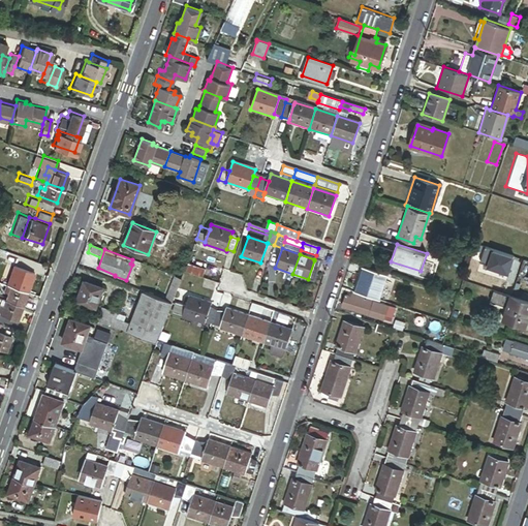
[(471,257),(465,255),(462,266),(467,268),(471,257)]
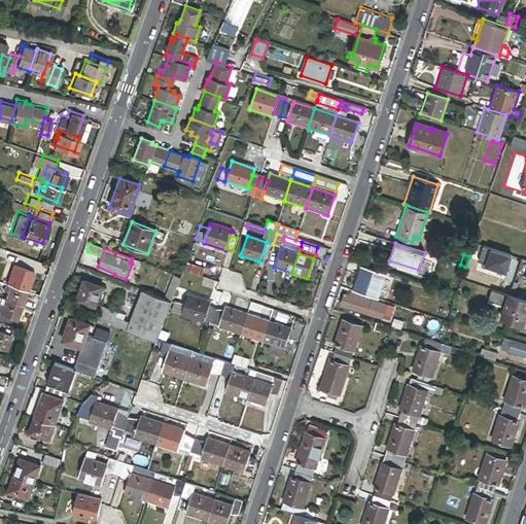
[(525,274),(525,258),(521,257),(516,271),(525,274)]
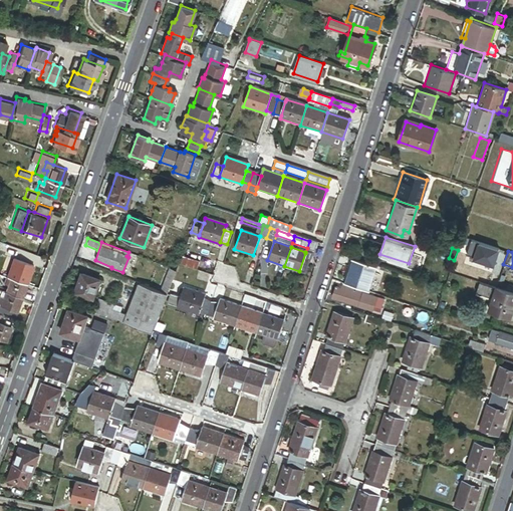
[(305,253),(299,271),(302,272),(308,254),(305,253)]
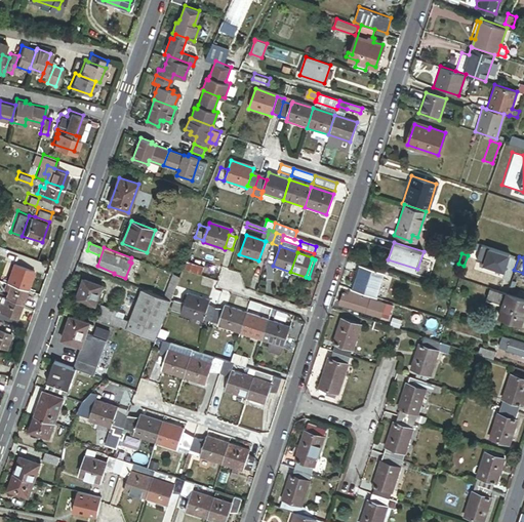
[(10,283),(26,288),(33,270),(12,263),(6,281),(10,283)]
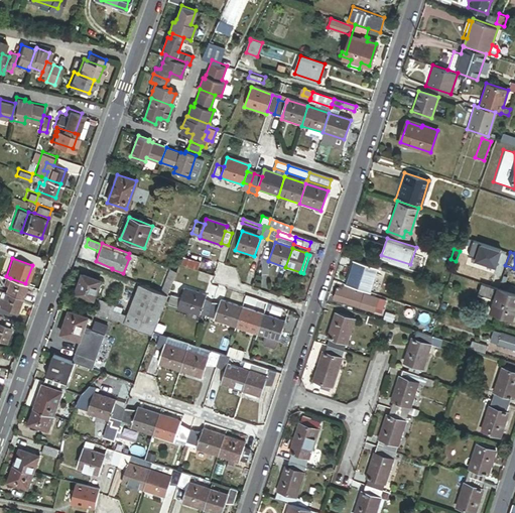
[(185,258),(182,265),(199,270),(201,263),(185,258)]
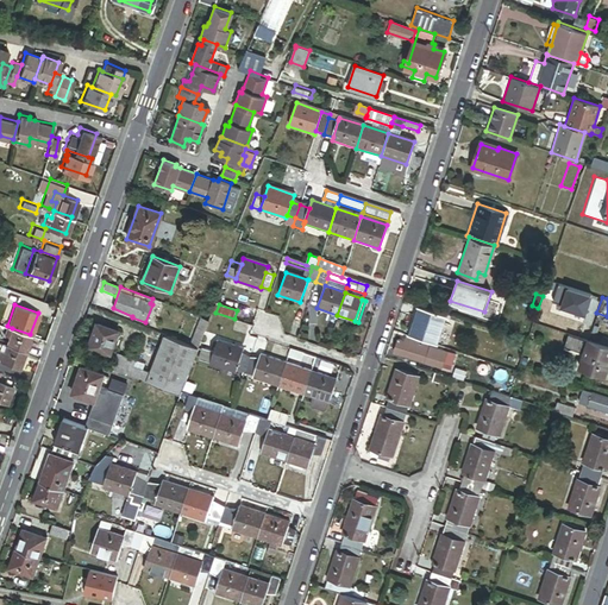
[(428,341),(439,345),(447,317),(420,308),(417,319),(422,321),(418,338),(428,341)]
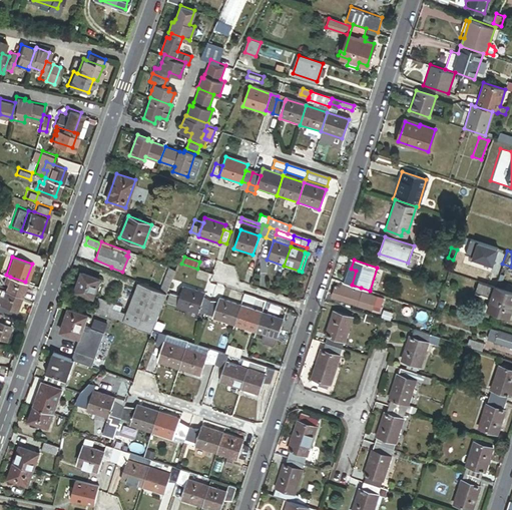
[(166,293),(175,270),(168,268),(160,291),(166,293)]
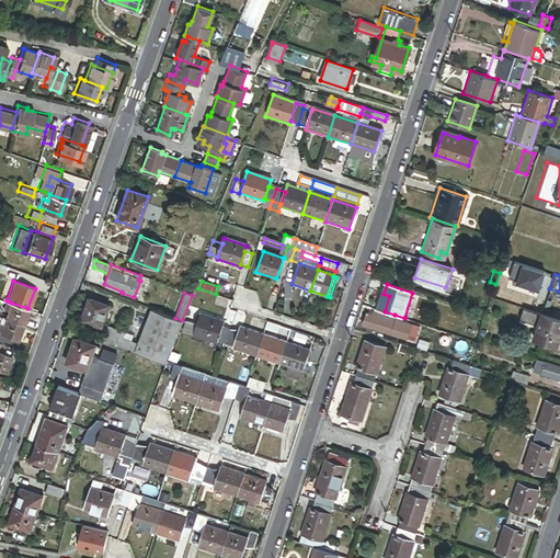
[(384,294),(378,309),(385,311),(389,296),(384,294)]
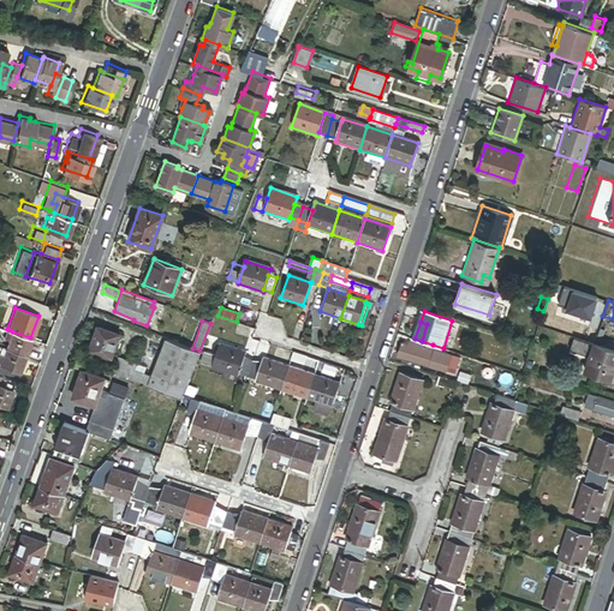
[(99,325),(90,348),(112,355),(119,333),(99,325)]
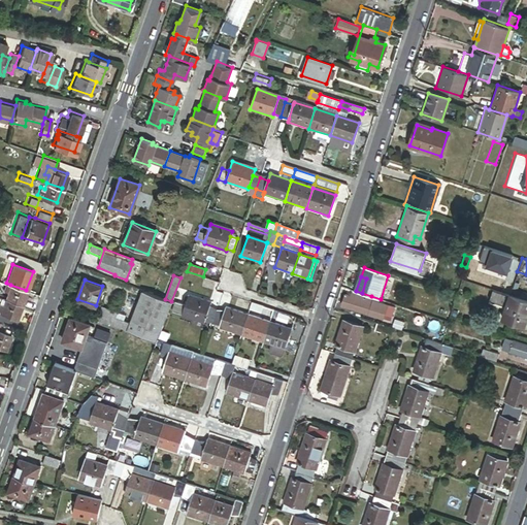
[(22,304),(26,290),(10,285),(8,292),(5,299),(22,304)]
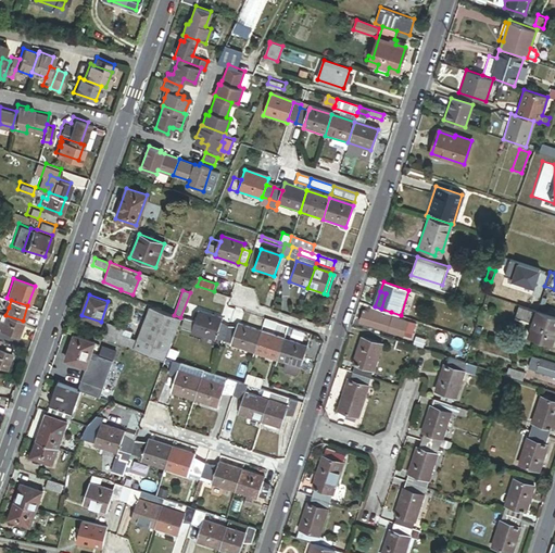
[(554,331),(554,316),(519,304),(515,317),(532,323),(528,336),(552,343),(554,331)]
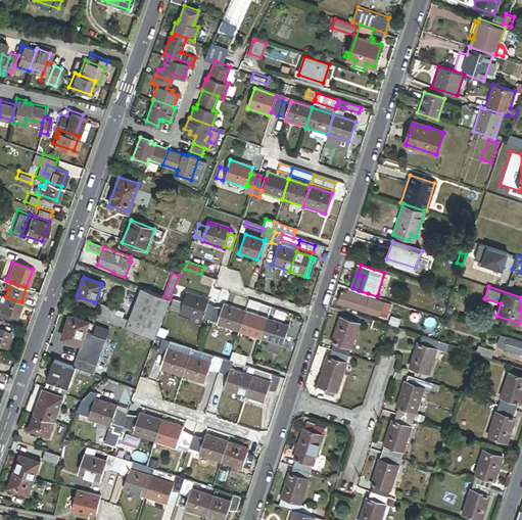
[(352,288),(350,287),(348,293),(344,291),(340,302),(382,316),(383,314),(386,302),(367,295),(368,293),(359,290),(352,288)]
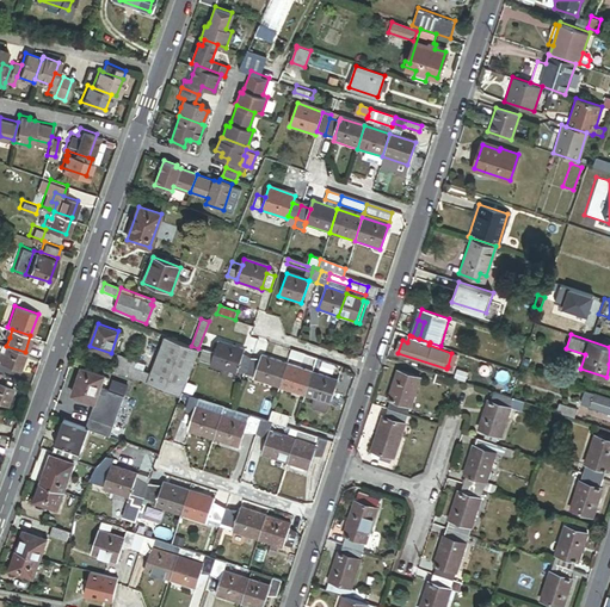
[(182,394),(198,348),(191,346),(166,336),(152,373),(127,364),(128,358),(118,353),(112,369),(182,395),(182,394)]
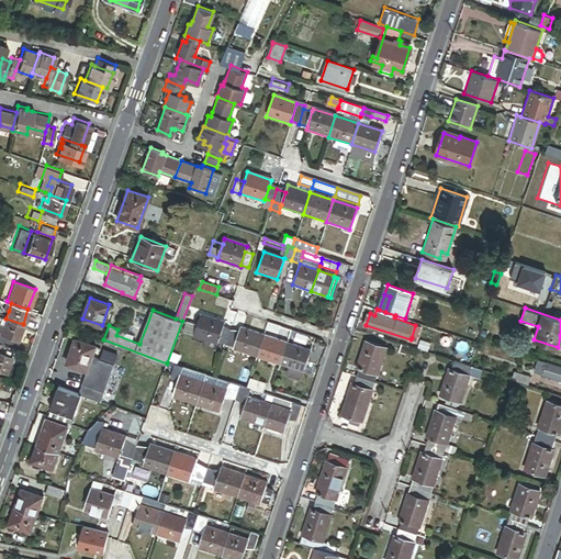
[(216,346),(216,343),(221,330),(223,324),(199,315),(195,326),(192,336),(192,337),(216,346)]
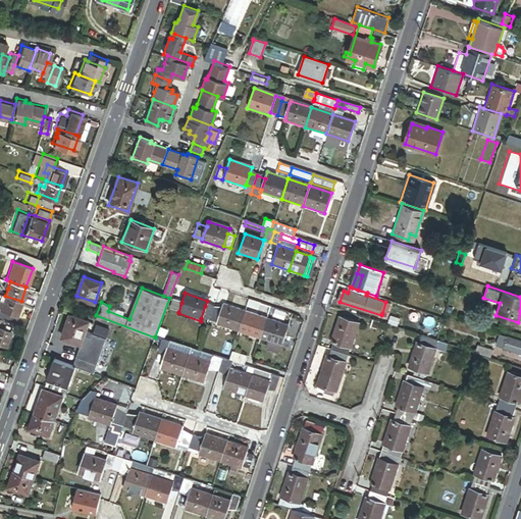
[(21,301),(5,296),(3,302),(0,300),(0,309),(16,315),(21,301)]
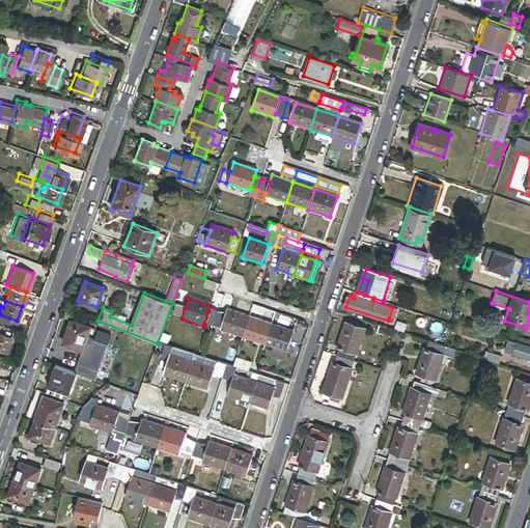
[(182,317),(185,308),(174,304),(171,314),(182,317)]
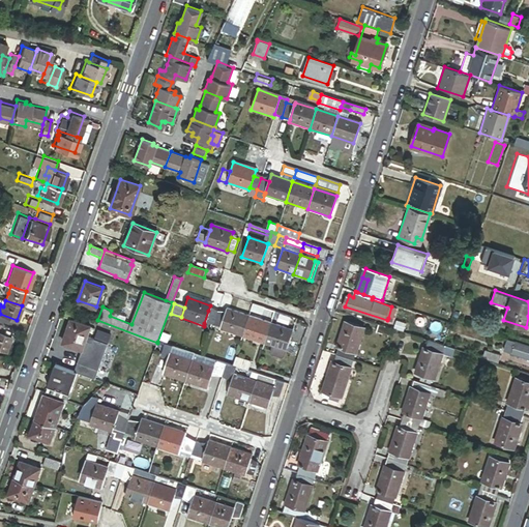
[(261,315),(263,310),(251,304),(250,311),(261,315)]
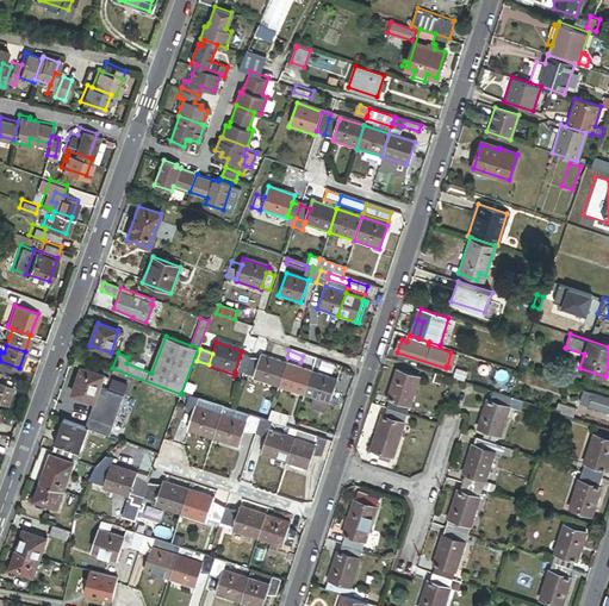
[(256,362),(252,378),(252,380),(277,388),(285,364),(259,356),(256,362)]
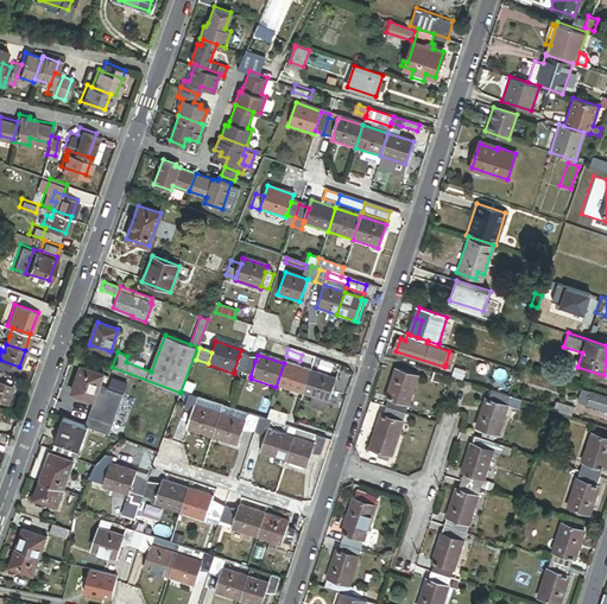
[(242,374),(247,358),(239,356),(234,370),(242,374)]
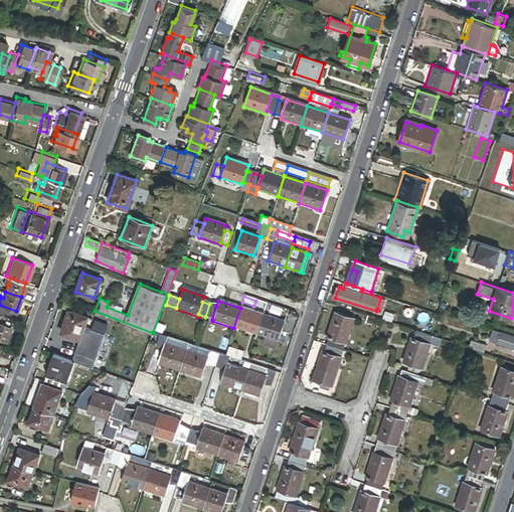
[(216,306),(209,304),(205,317),(212,319),(216,306)]
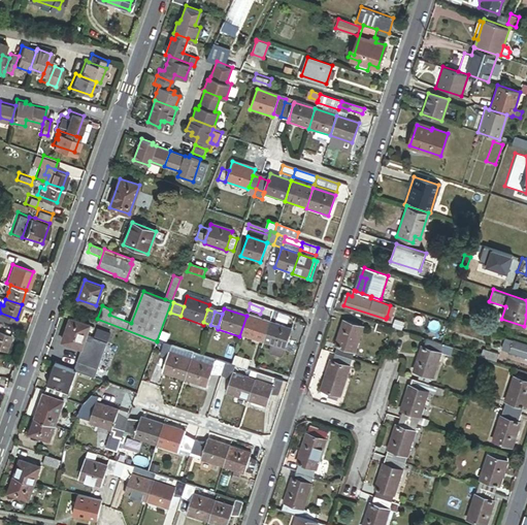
[(294,319),(272,312),(268,323),(291,330),(294,319)]
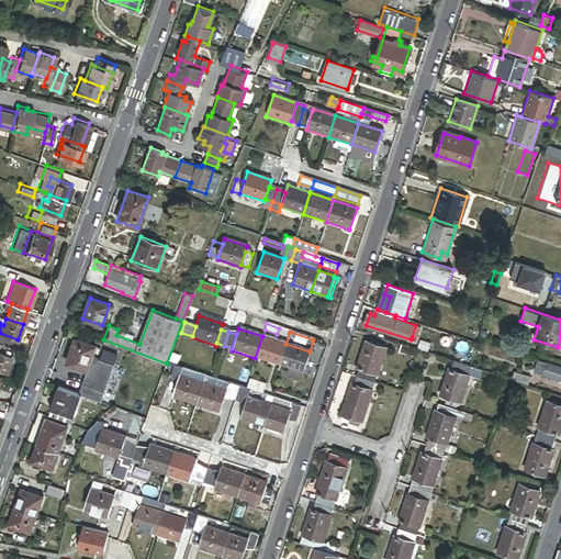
[(470,357),(475,342),(458,335),(453,347),(466,350),(463,355),(470,357)]
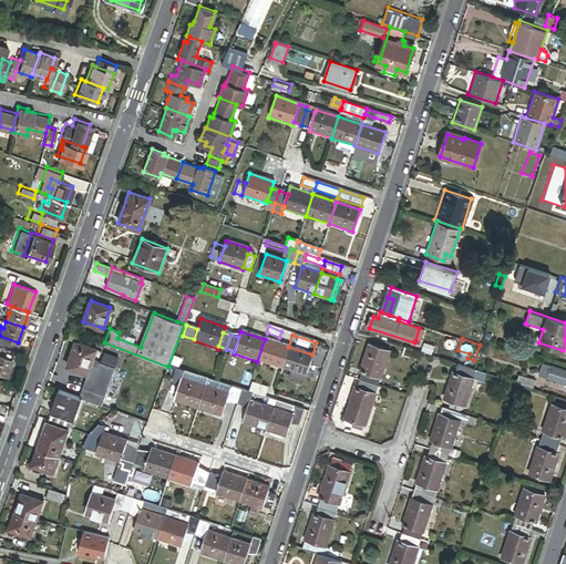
[(265,339),(257,361),(280,369),(288,347),(265,339)]
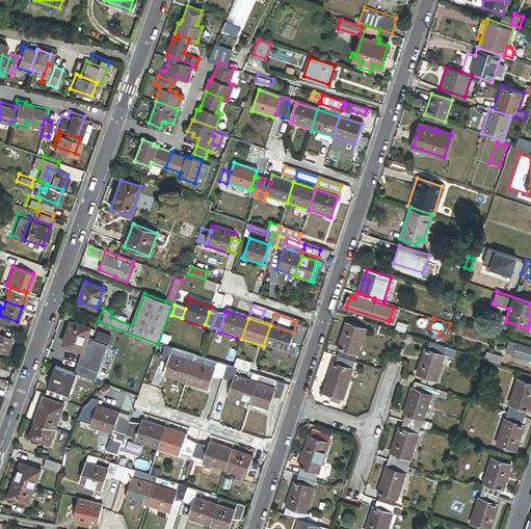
[(71,321),(62,344),(81,350),(85,338),(89,327),(71,321)]
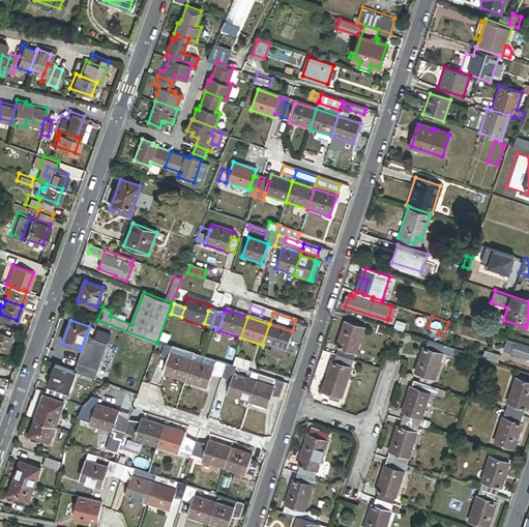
[(338,345),(340,345),(355,350),(356,351),(364,326),(345,320),(338,345)]
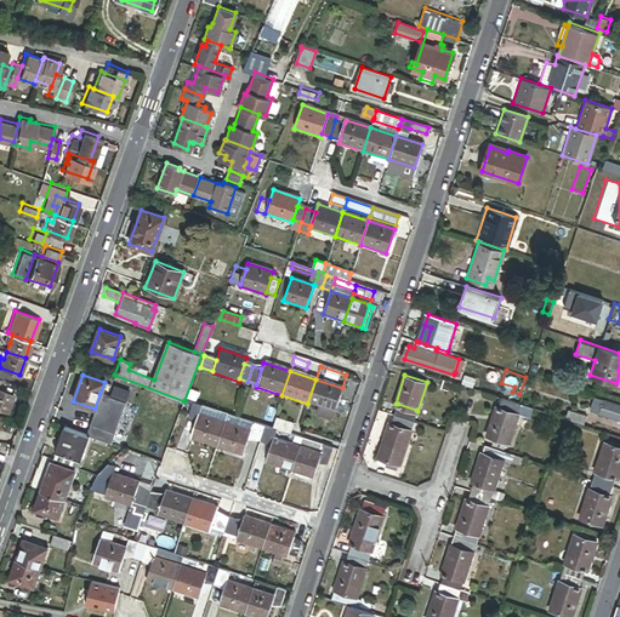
[(462,383),(444,377),(441,387),(459,393),(462,383)]
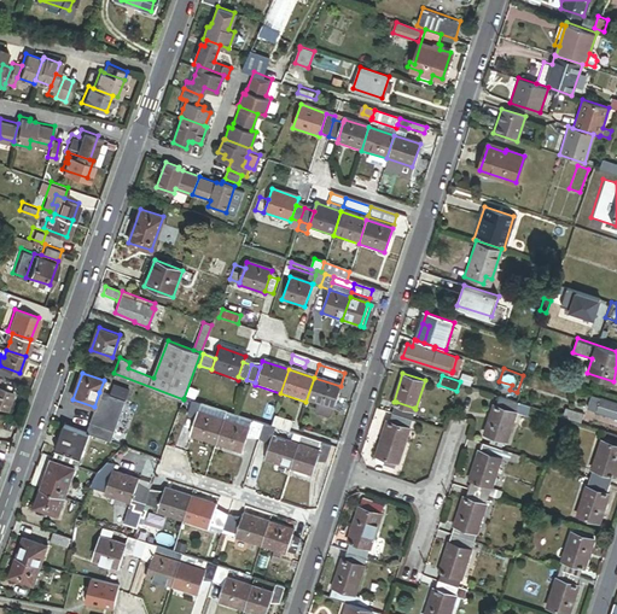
[(314,378),(306,402),(332,410),(341,386),(314,378)]
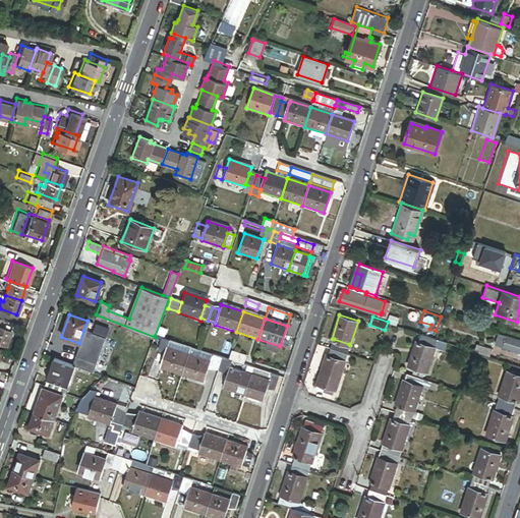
[(0,344),(5,346),(10,331),(0,327),(0,344)]
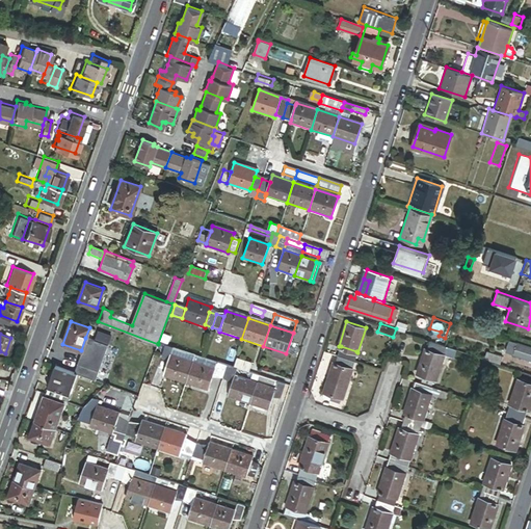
[(530,347),(500,337),(497,347),(520,355),(519,359),(530,362),(530,347)]
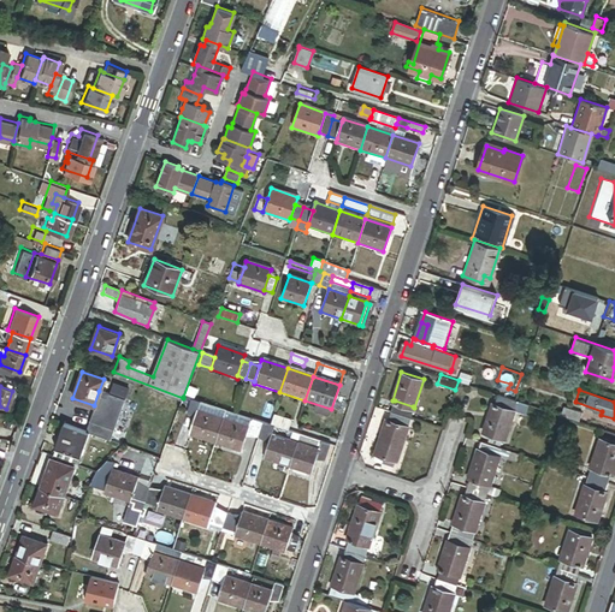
[(123,399),(99,391),(94,405),(84,432),(87,432),(108,440),(123,399)]
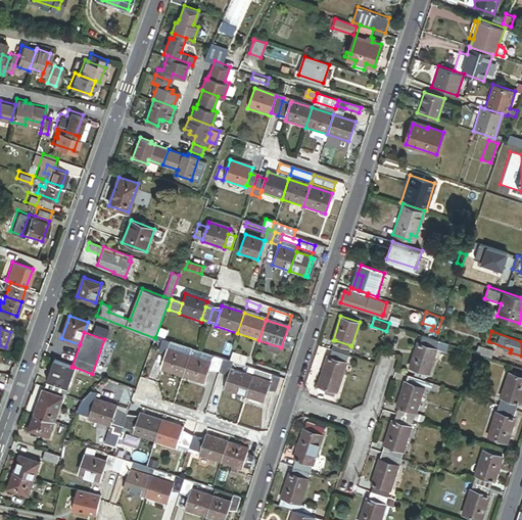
[(435,346),(438,338),(437,338),(422,333),(420,341),(435,346)]
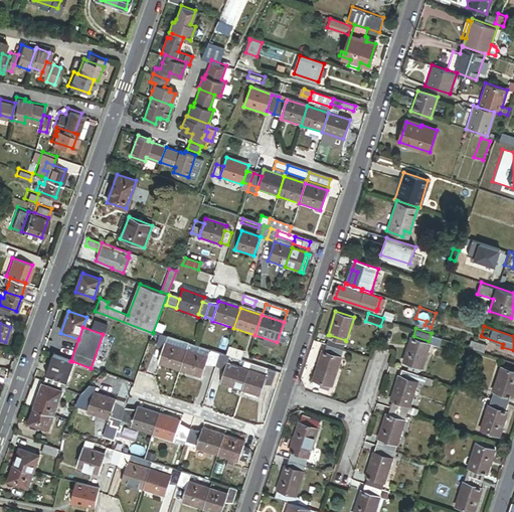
[(160,334),(153,332),(153,333),(150,340),(157,342),(160,334)]
